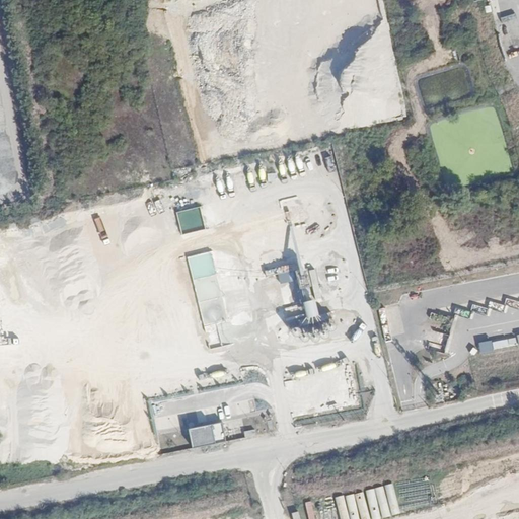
[(518,63),(516,55),(503,59),(508,74),(518,70),(518,63)]
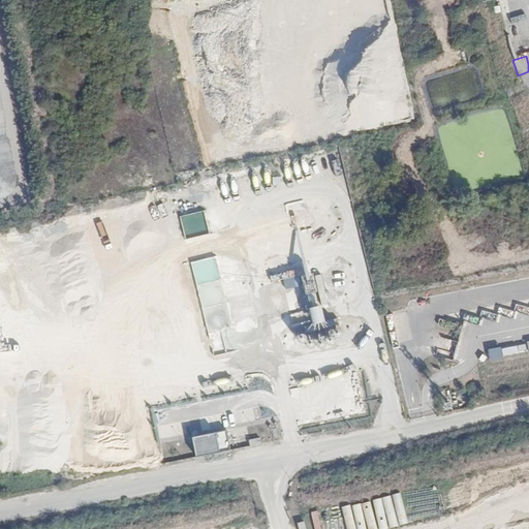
[(211,232),(205,210),(181,216),(186,239),(211,232)]
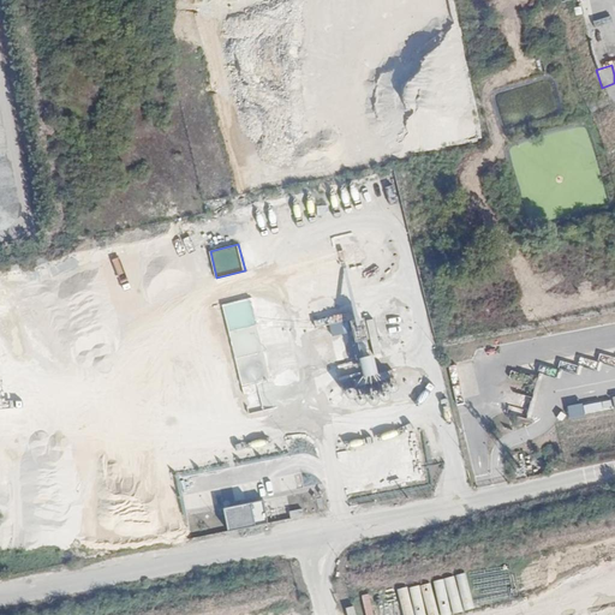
[(252,298),(225,304),(246,411),(275,406),(252,298)]
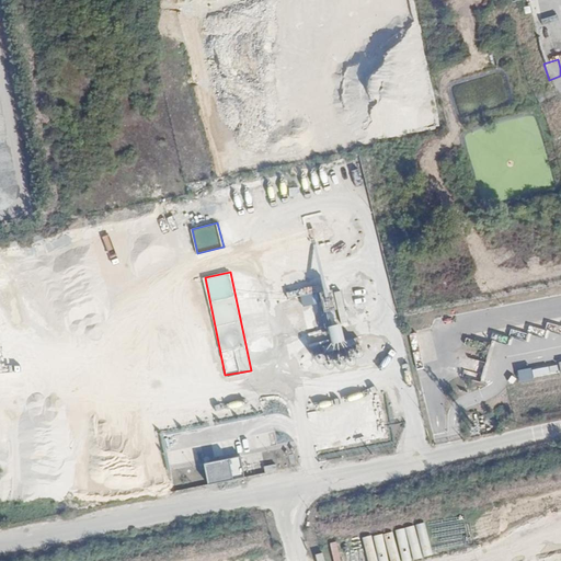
[(299,297),(301,304),(318,300),(315,286),(288,292),(289,299),(299,297)]
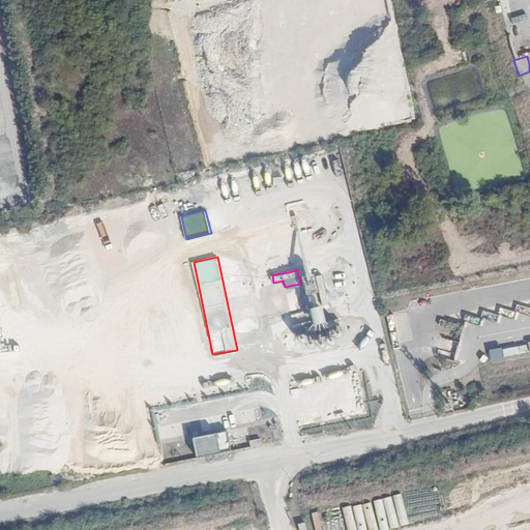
[(317,276),(322,305),(320,305),(318,294),(310,295),(315,325),(328,323),(325,305),(329,305),(326,289),(334,287),(332,274),(317,276)]
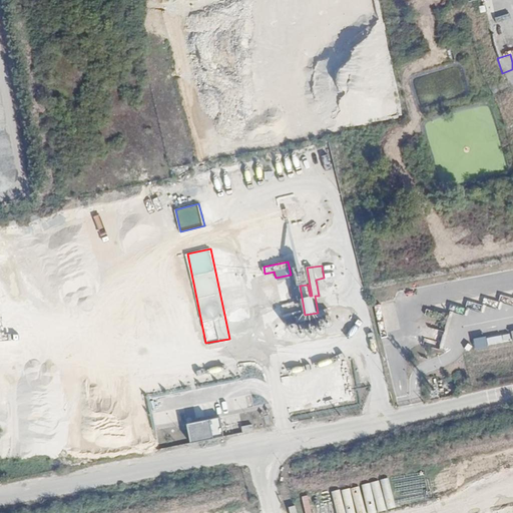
[(237,293),(227,293),(228,320),(247,320),(247,305),(238,306),(237,293)]
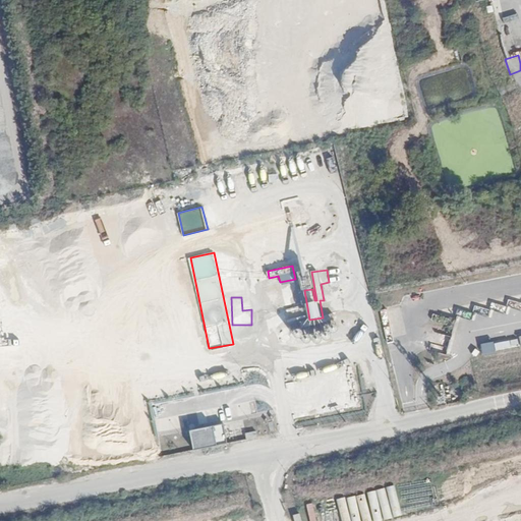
[(494,302),(491,307),(504,311),(505,306),(494,302)]
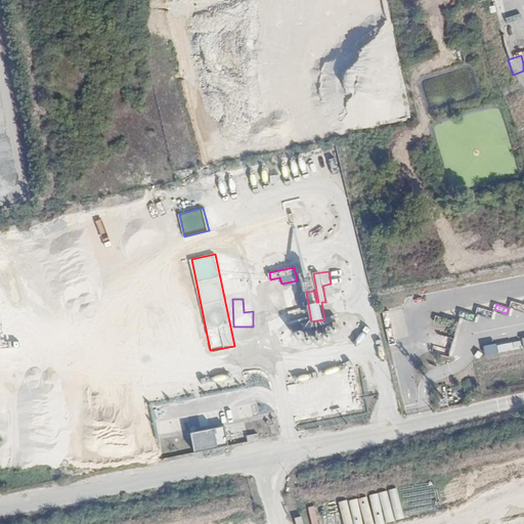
[(292,331),(308,329),(305,308),(288,310),(292,331)]
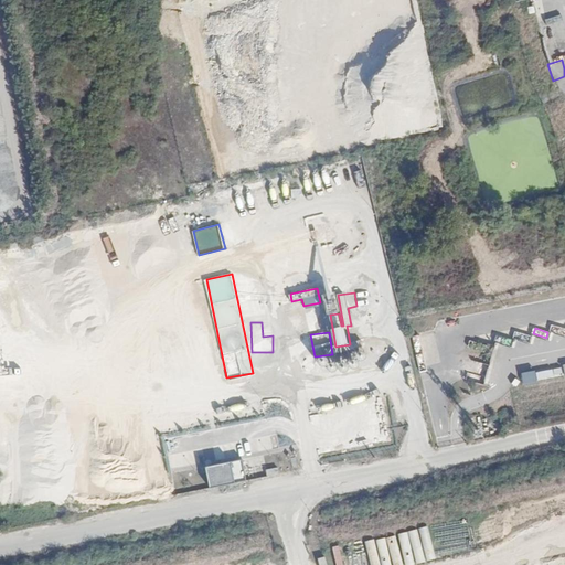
[(546,379),(563,375),(562,369),(545,372),(546,379)]
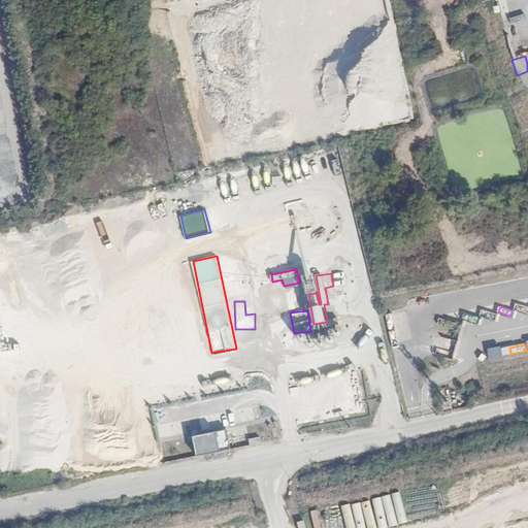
[(154,423),(156,443),(163,442),(161,422),(154,423)]
